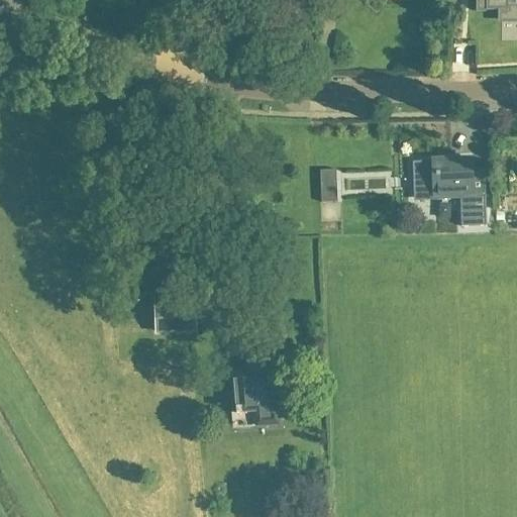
[(516,0),(476,0),(477,10),(502,10),(502,19),(516,18),(516,0)]
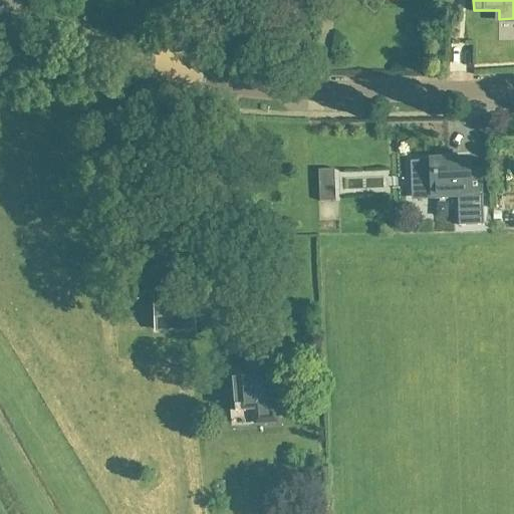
[(469,176),(469,159),(411,161),(412,188),(433,187),(433,194),(458,193),(459,226),(484,225),(483,176),(469,176)]
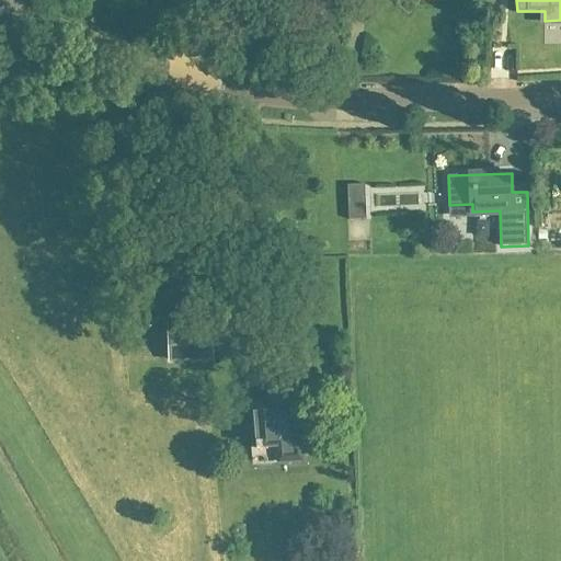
[(365,184),(347,184),(348,203),(366,202),(365,184)]
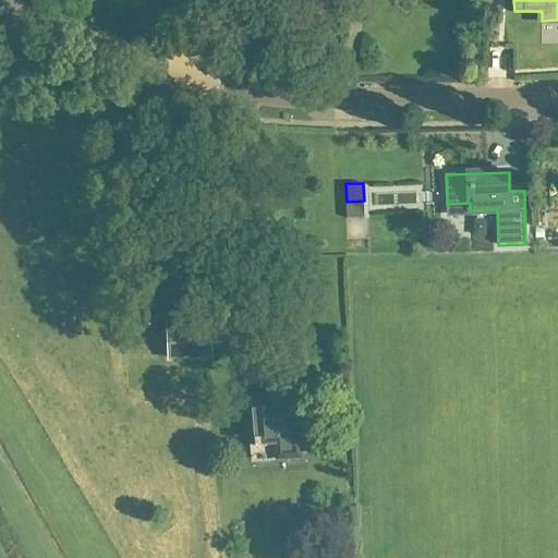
[(216,291),(201,291),(202,313),(217,313),(216,291)]
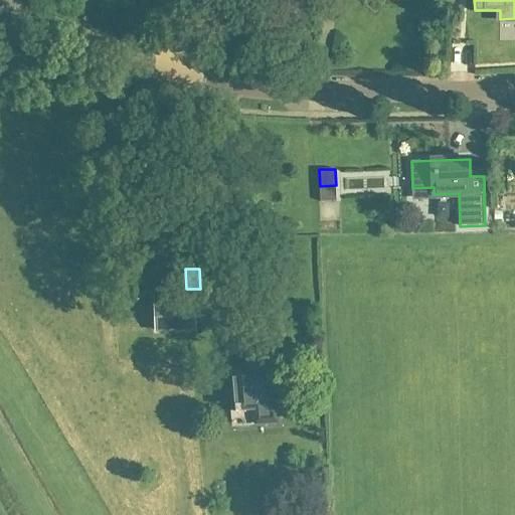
[(157,330),(180,329),(179,305),(156,306),(157,330)]
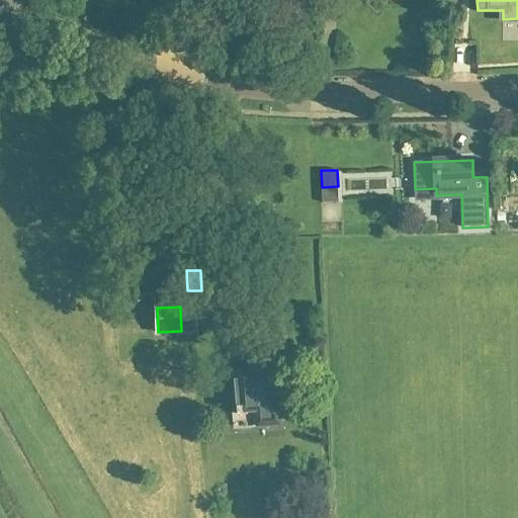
[(252,371),(235,372),(240,429),(240,430),(281,426),(280,412),(283,411),(283,409),(280,410),(276,370),(280,370),(278,348),(250,351),(252,371)]
